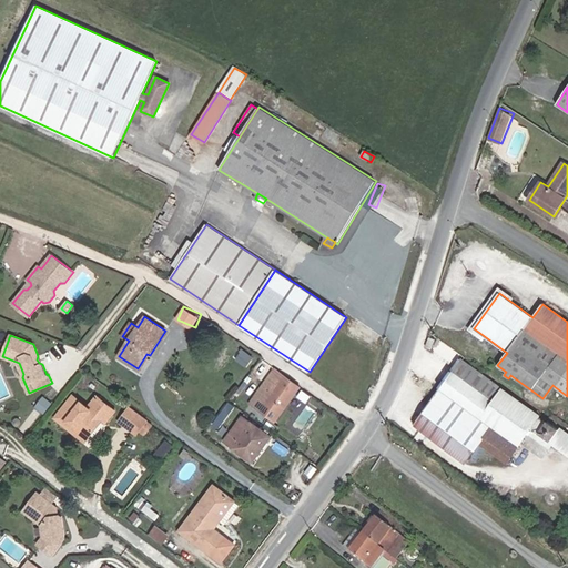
[(432,350),(435,340),(430,337),(428,344),(427,344),(426,347),(432,350)]
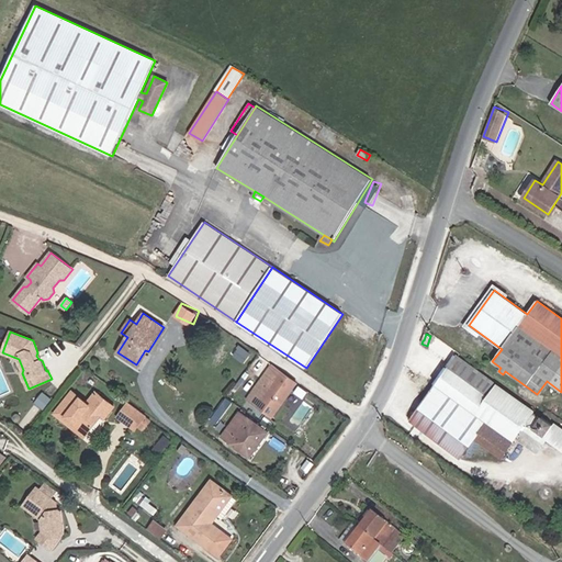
[(244,363),(249,356),(238,347),(233,355),(244,363)]
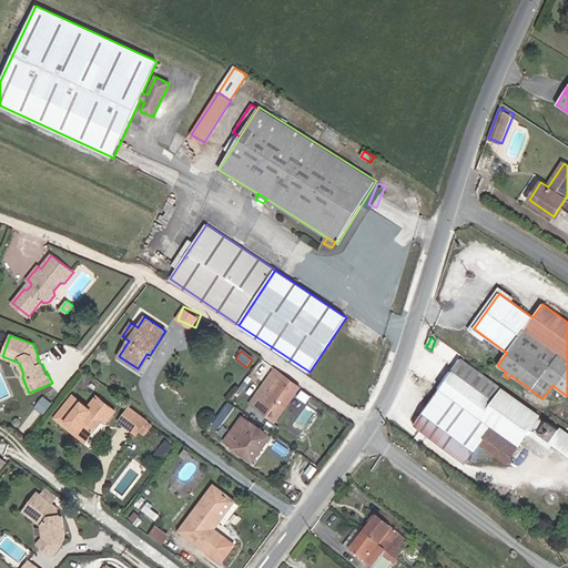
[(140,371),(150,355),(146,354),(138,368),(140,371)]
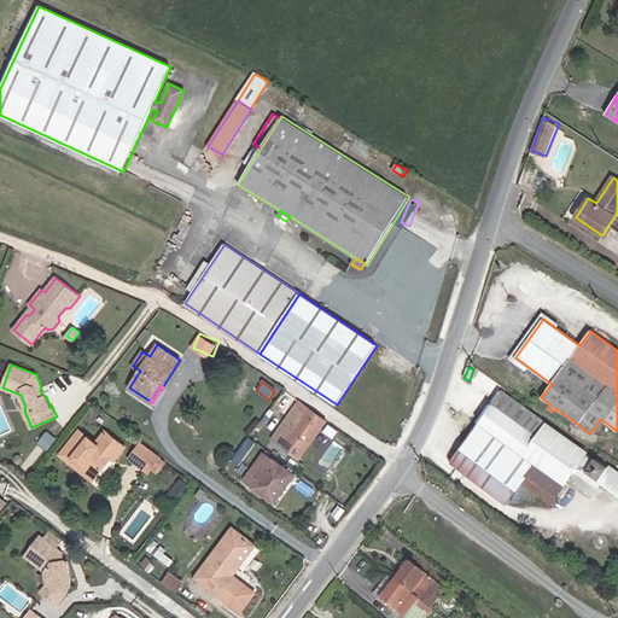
[(587,453),(501,390),(479,421),(565,484),(577,467),(578,465),(600,481),(608,468),(596,459),(594,462),(584,455),(587,453)]
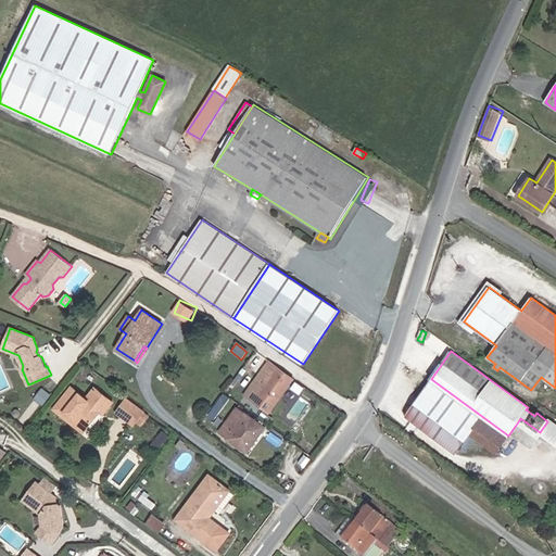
[(270,413),(294,379),(270,362),(265,369),(264,368),(245,395),(270,413)]
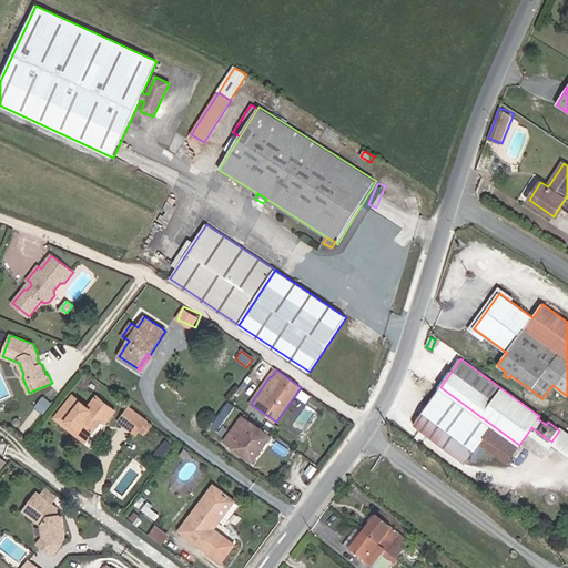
[(519,445),(440,387),(415,424),(467,463),(480,443),(508,463),(519,445)]
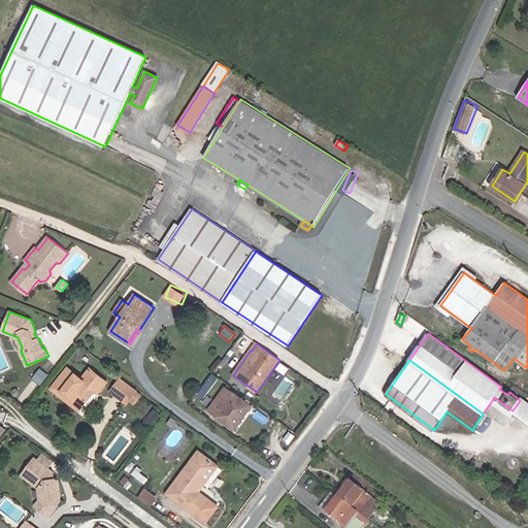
[(98,393),(107,382),(91,368),(83,378),(68,368),(52,389),(62,397),(65,393),(83,407),(95,391),(98,393)]
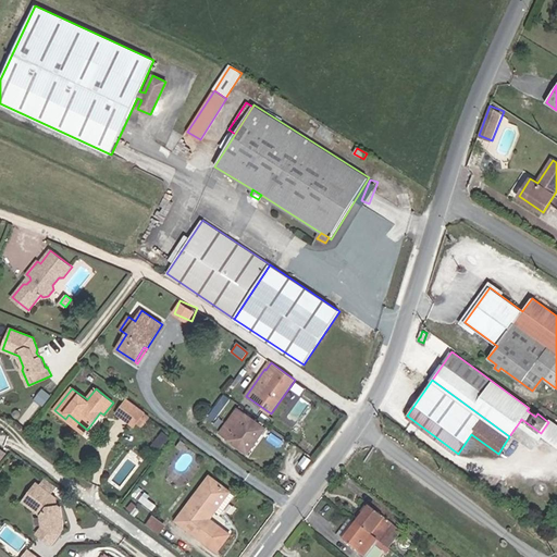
[(143,425),(149,417),(126,399),(118,413),(134,425),(137,421),(143,425)]
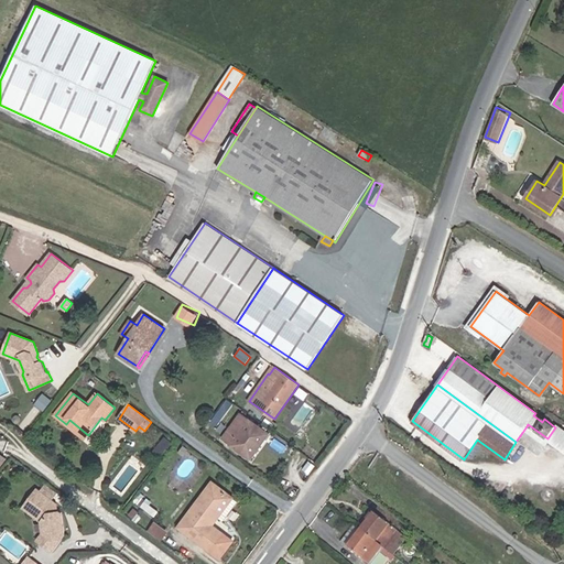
[(251,461),(270,434),(240,413),(221,440),(251,461)]
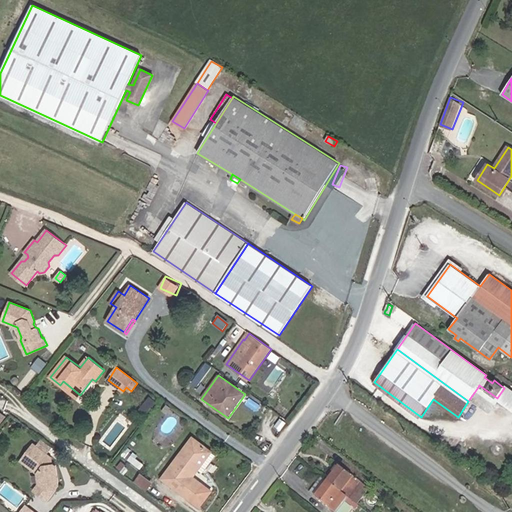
[(80,395),(63,381),(60,385),(77,398),(80,395)]
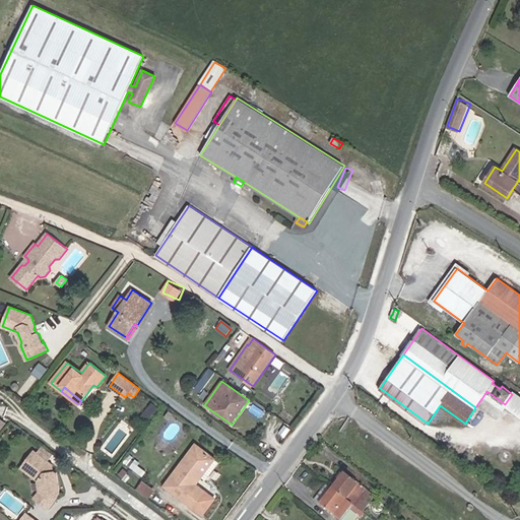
[(519,395),(514,391),(512,394),(505,404),(486,391),(485,393),(519,417),(519,395)]
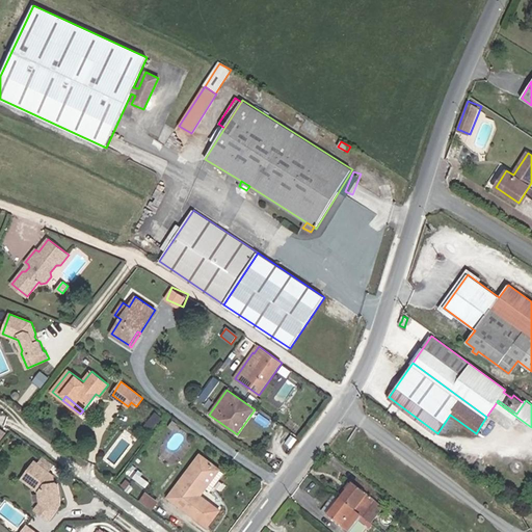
[(224,473),(201,455),(168,497),(208,527),(219,510),(201,496),(206,487),(211,491),(224,473)]
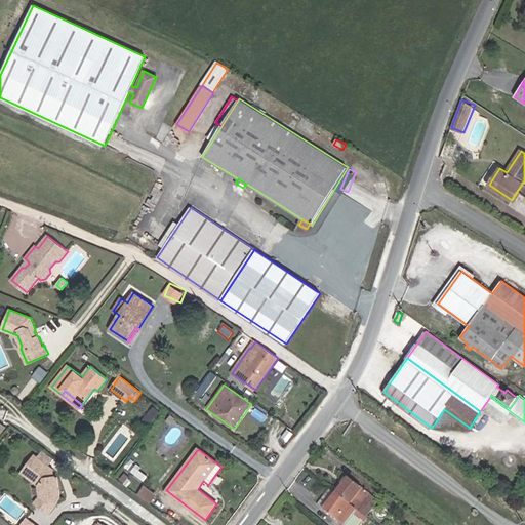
[(49,513),(61,497),(57,478),(55,476),(53,477),(53,469),(35,455),(23,473),(40,485),(41,495),(36,503),(49,513)]
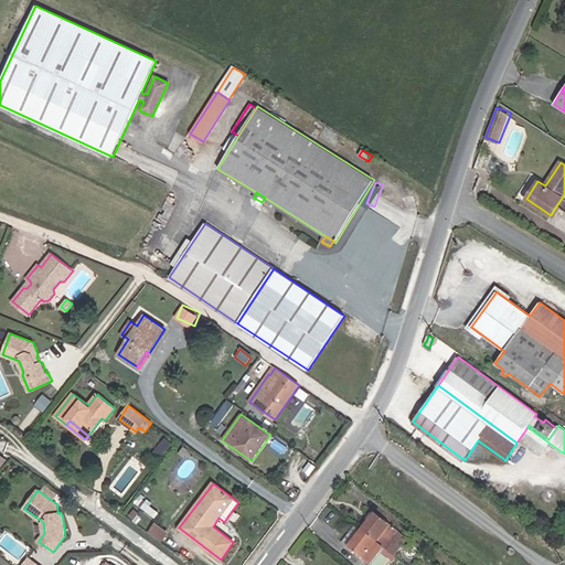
[(155,518),(158,513),(149,507),(151,503),(147,500),(141,507),(155,518)]
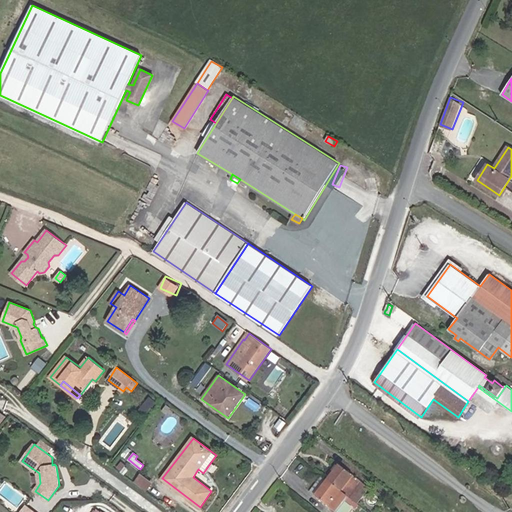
[(334,472),(327,481),(348,497),(349,498),(362,482),(341,466),(336,474),(334,472)]
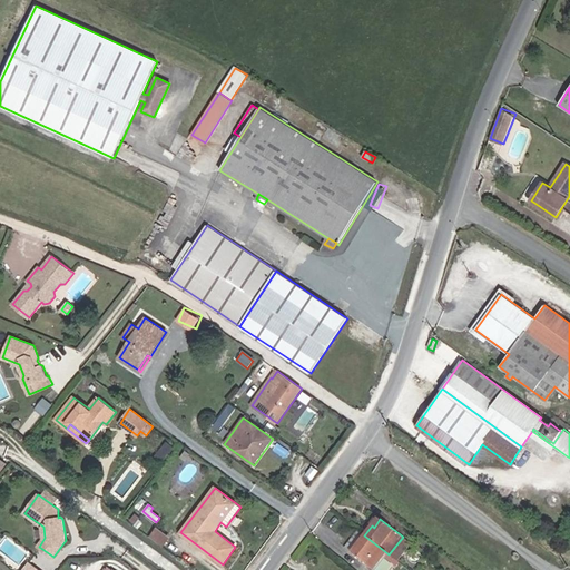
[(163,547),(168,540),(155,530),(150,537),(163,547)]
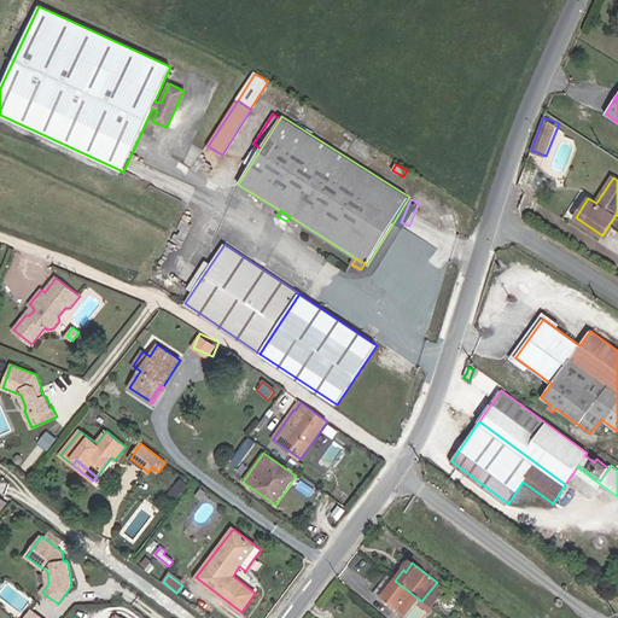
[(390,576),(374,595),(383,601),(390,593),(388,590),(395,581),(390,576)]
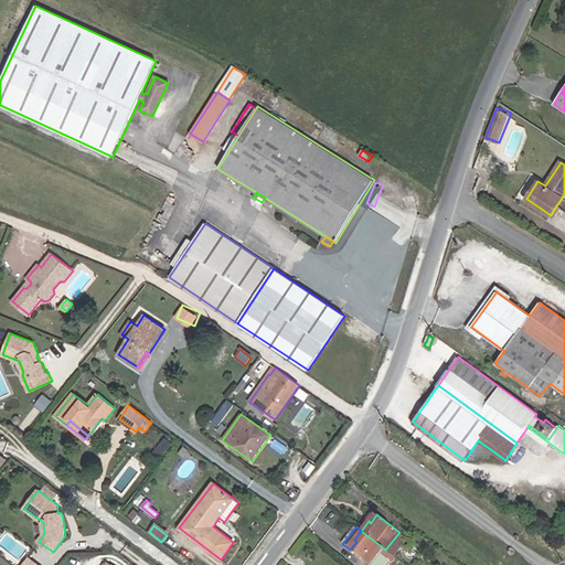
[(370,564),(384,548),(361,531),(354,540),(356,542),(350,550),(370,564)]
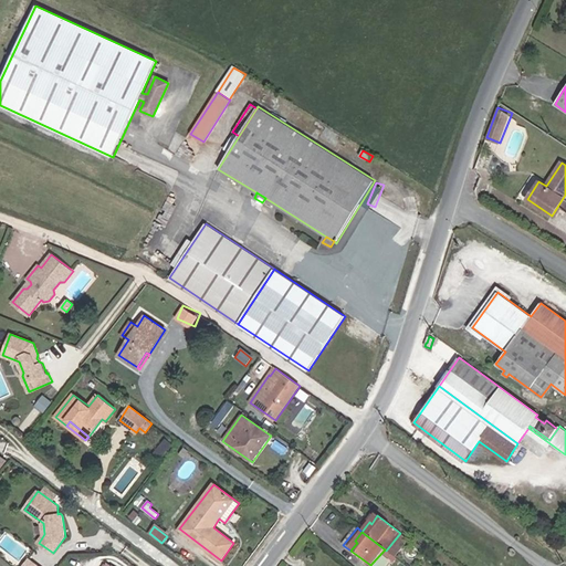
[(395,557),(409,541),(400,533),(386,551),(395,557)]
